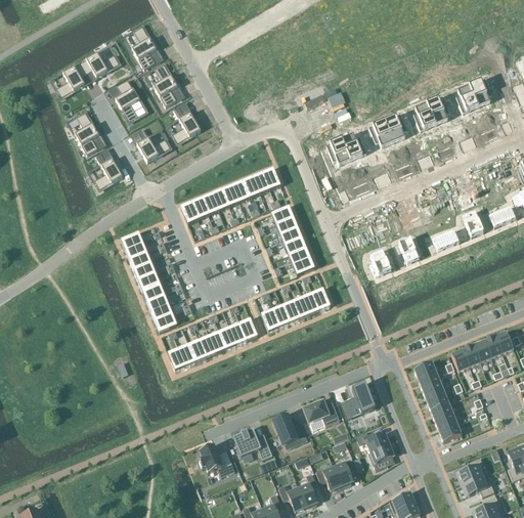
[(309,4),(303,8),(308,16),(314,13),(309,4)]
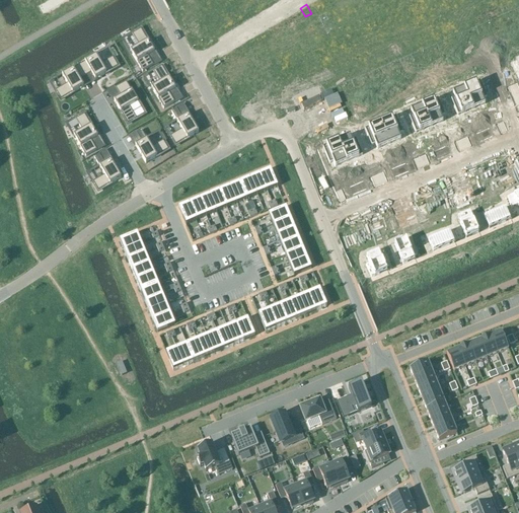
[(236,8),(225,14),(230,23),(242,16),(236,8)]
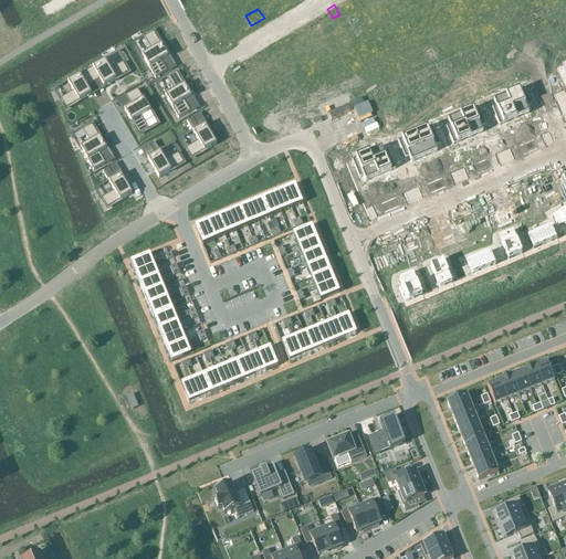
[(327,9),(322,12),(327,22),(333,18),(327,9)]
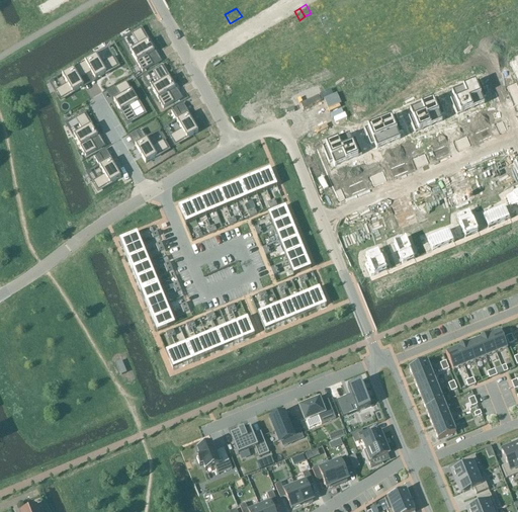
[(210,23),(199,29),(204,38),(216,31),(210,23)]
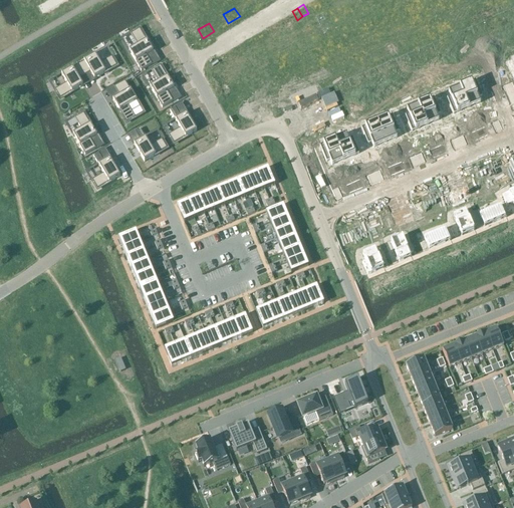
[(138,41),(130,46),(136,57),(142,66),(147,63),(152,60),(147,51),(154,47),(140,24),(131,29),(138,41)]
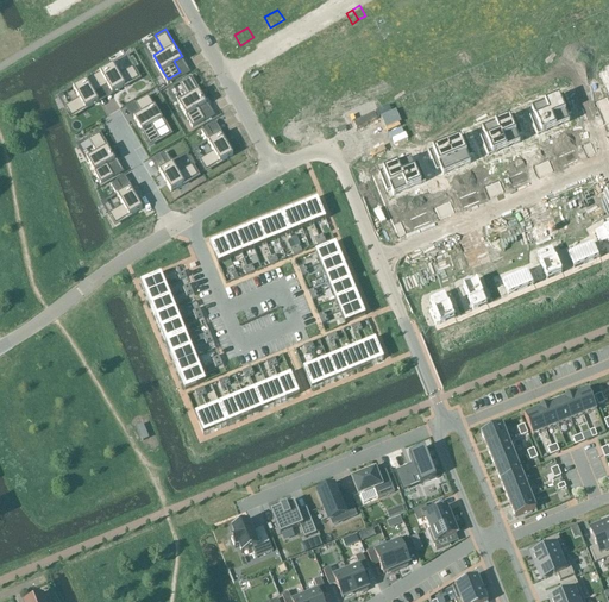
[(309,35),(302,38),(309,49),(315,45),(309,35)]
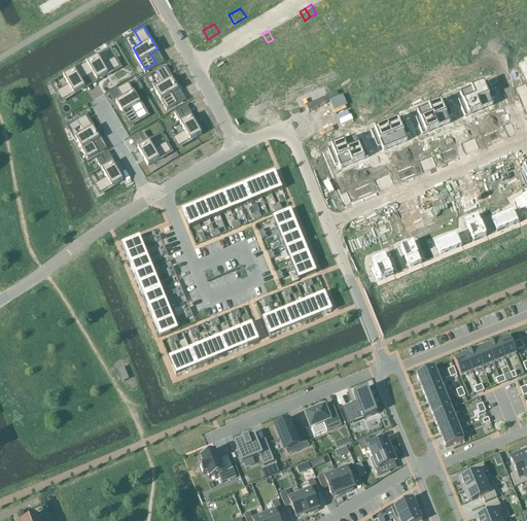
[(261,33),(256,37),(261,45),(268,42),(261,33)]
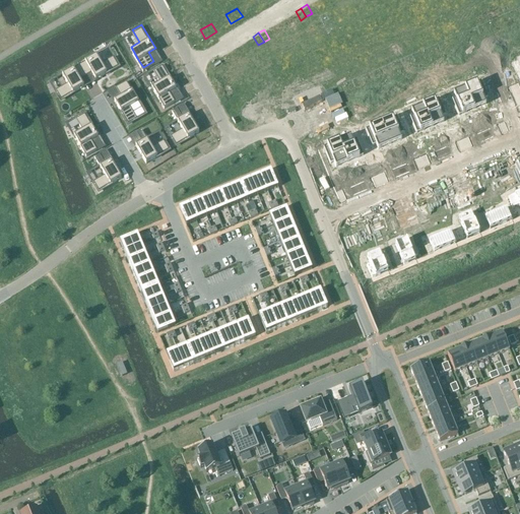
[(288,61),(285,63),(295,77),(309,69),(297,50),(285,56),(288,61)]
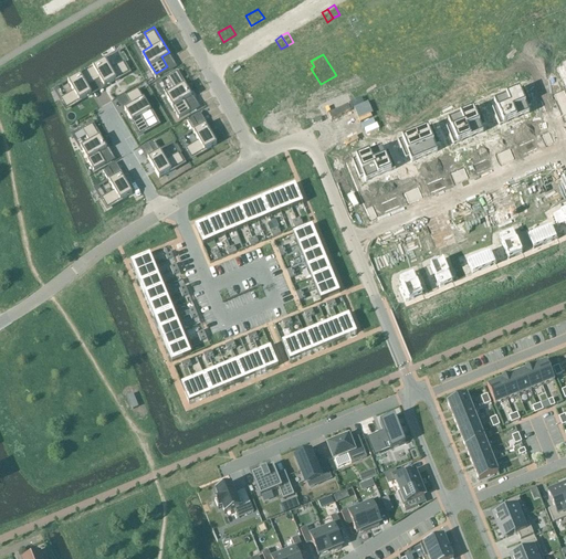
[(105,55),(86,66),(93,78),(100,75),(104,82),(129,67),(123,57),(111,65),(105,55)]
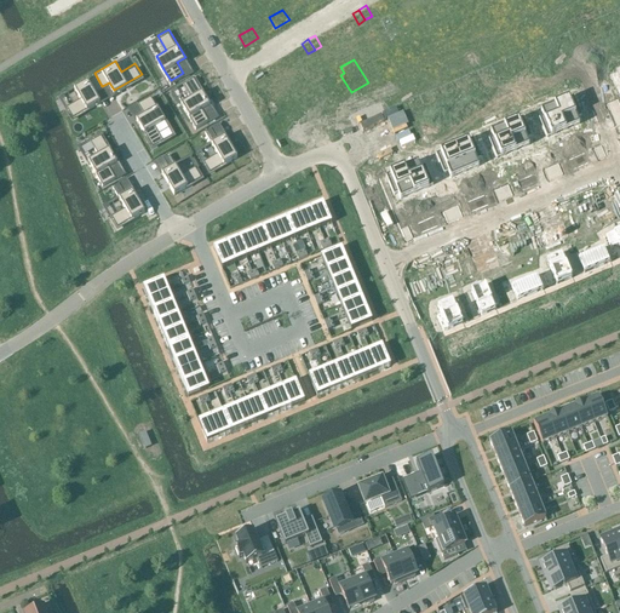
[(265,66),(258,69),(264,79),(271,75),(265,66)]
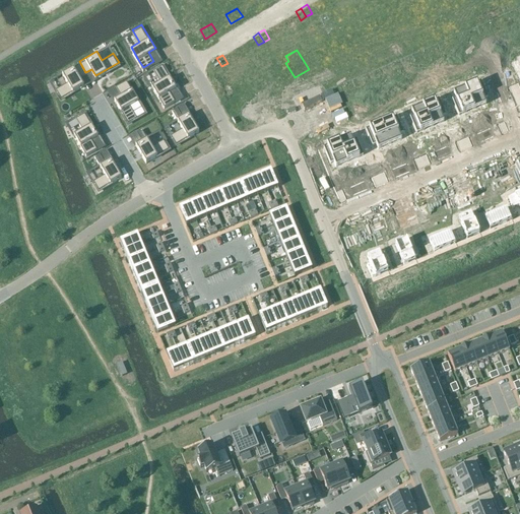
[(67,79),(56,86),(61,95),(84,82),(80,75),(85,72),(79,61),(62,71),(67,79)]
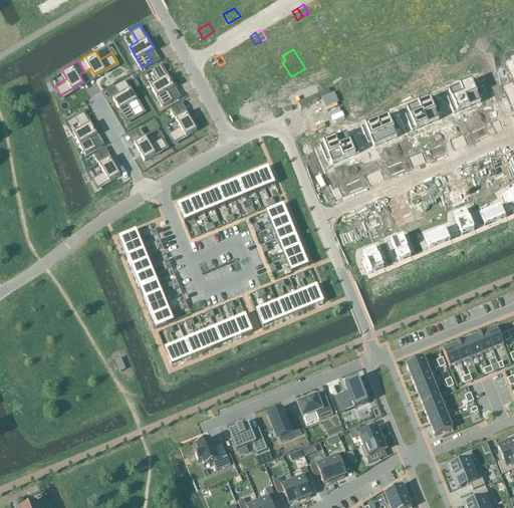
[(159,77),(150,82),(157,93),(163,103),(168,99),(173,96),(168,87),(174,83),(161,61),(152,66),(159,77)]
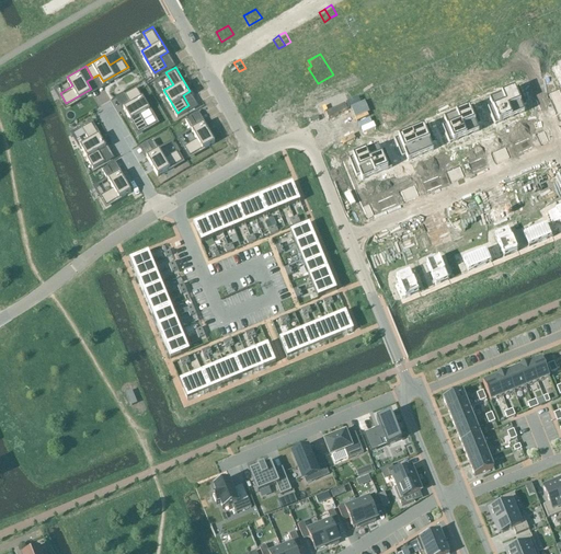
[(286,73),(275,80),(287,102),(302,92),(293,77),(289,79),(286,73)]
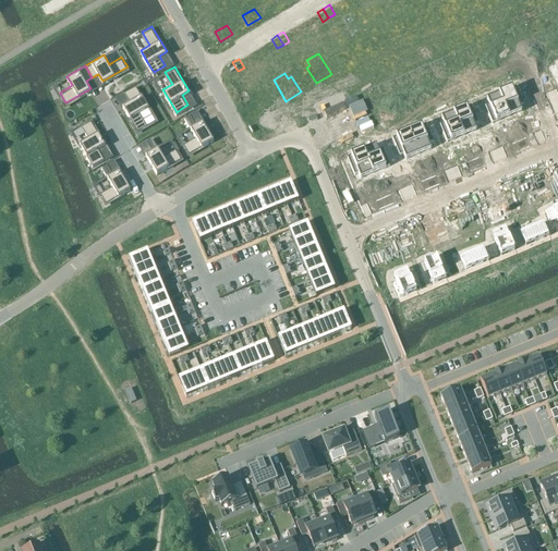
[(274,80),(251,94),(259,110),(270,103),(274,108),(286,101),(274,80)]
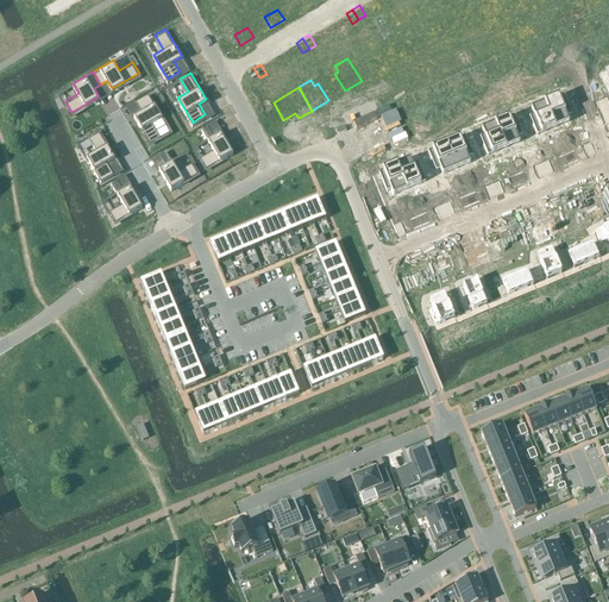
[(564,89),(546,98),(556,121),(570,117),(567,111),(571,108),(564,89)]
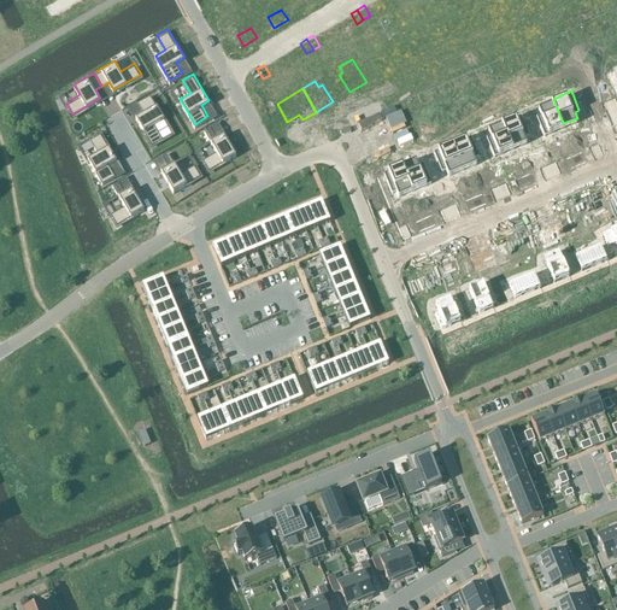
[(144,110),(136,115),(152,142),(163,135),(154,122),(164,116),(157,103),(151,92),(144,95),(137,99),(144,110)]
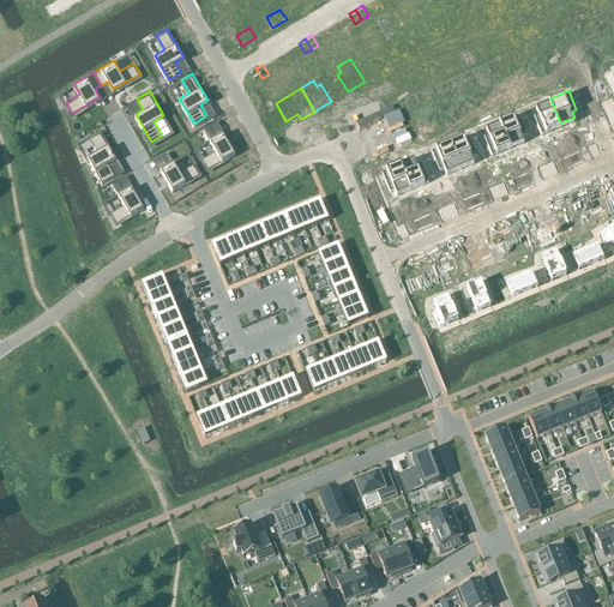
[(613,95),(613,92),(601,97),(607,112),(613,108),(613,95)]
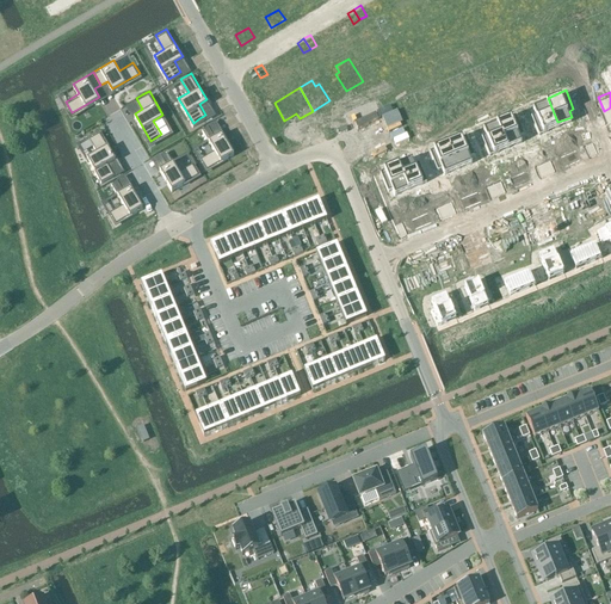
[(536,109),(532,111),(539,130),(557,122),(548,98),(534,104),(536,109)]
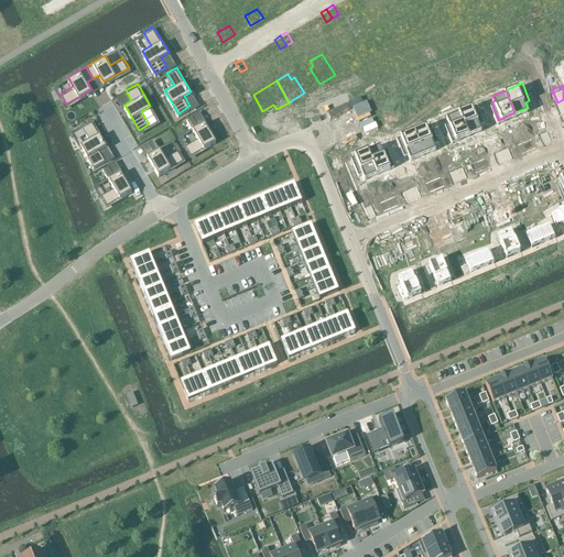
[(476,102),(459,109),(469,132),(481,127),(479,121),(484,120),(476,102)]
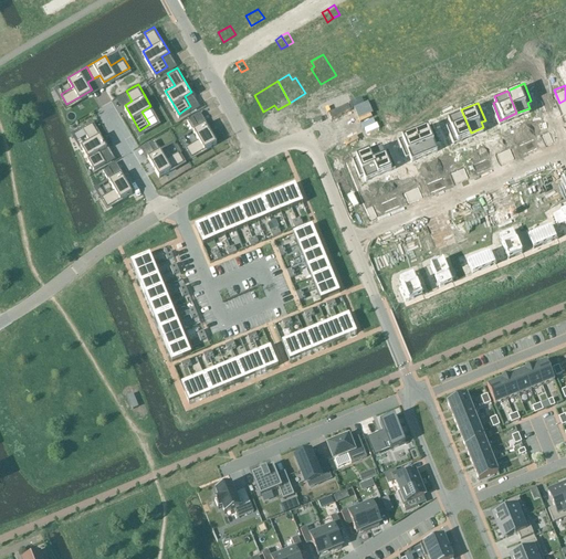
[(451,120),(447,122),(454,139),(471,133),(461,109),(449,115),(451,120)]
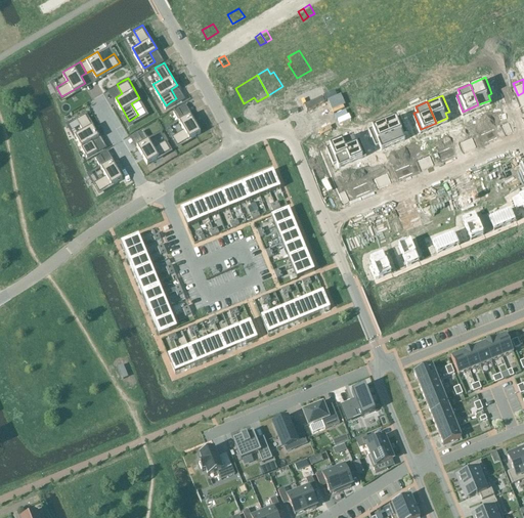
[(183,126),(172,133),(177,142),(201,129),(190,111),(184,115),(178,105),(173,109),(179,118),(183,126)]
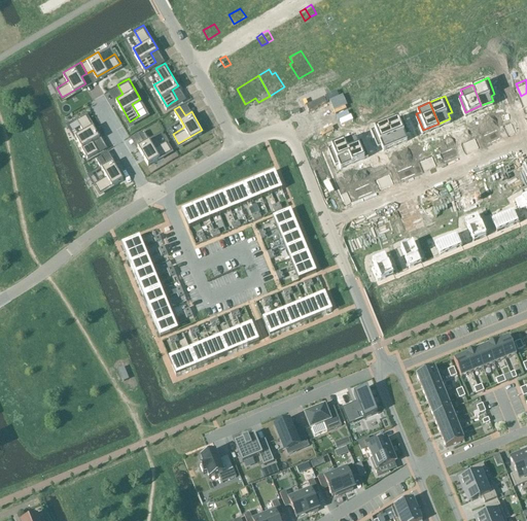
[(83,129),(75,134),(81,145),(88,154),(93,150),(99,147),(93,138),(100,134),(85,111),(76,116),(83,129)]
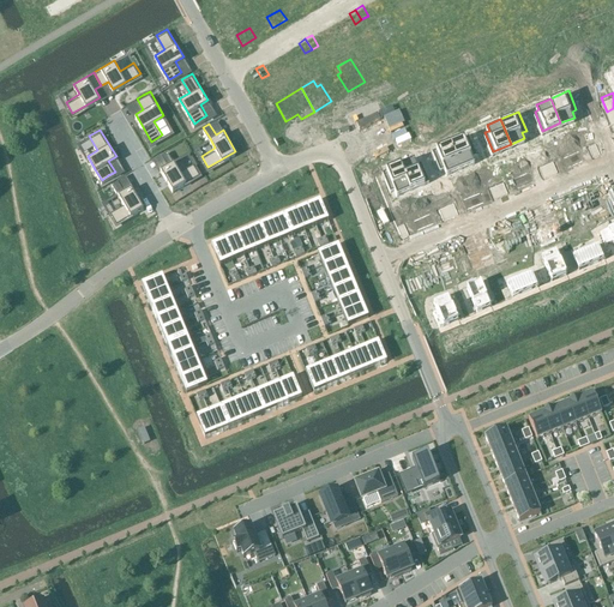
[(469,132),(451,139),(461,164),(475,158),(473,152),(476,151),(469,132)]
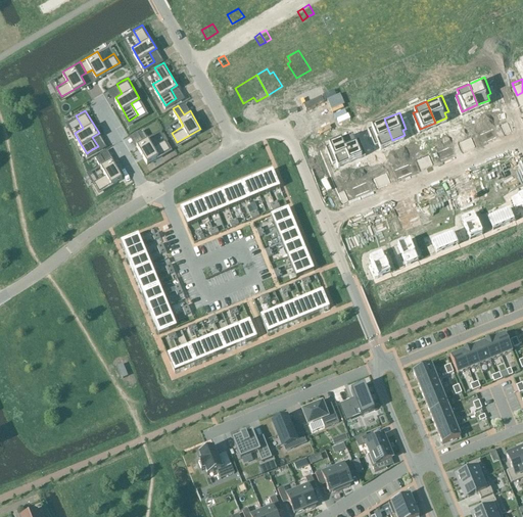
[(507,118),(502,120),(506,130),(511,127),(512,127),(508,118),(507,118)]
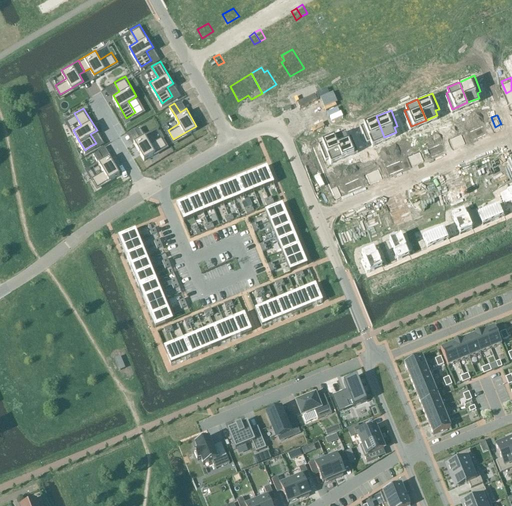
[(376,116),(360,123),(367,139),(371,137),(373,142),(384,137),(376,116)]
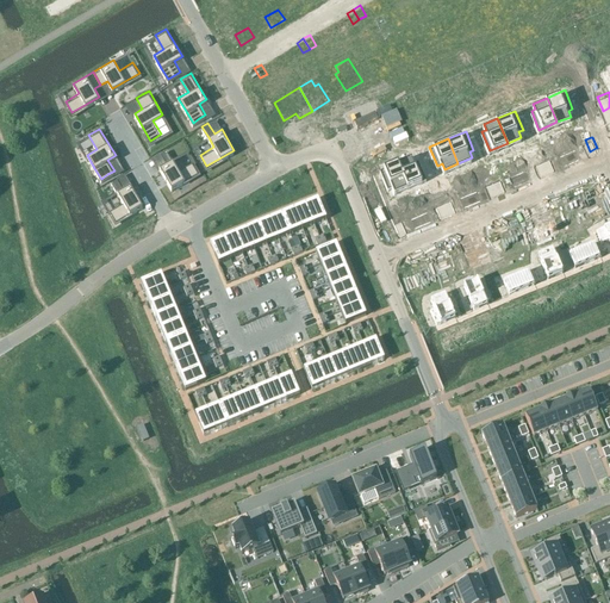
[(167,162),(160,166),(172,186),(198,171),(192,160),(179,168),(173,159),(166,148),(160,151),(167,162)]
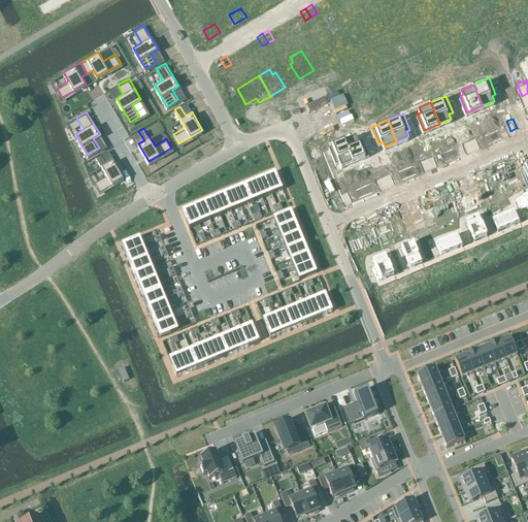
[(357,133),(344,138),(354,159),(369,153),(362,136),(359,138),(357,133)]
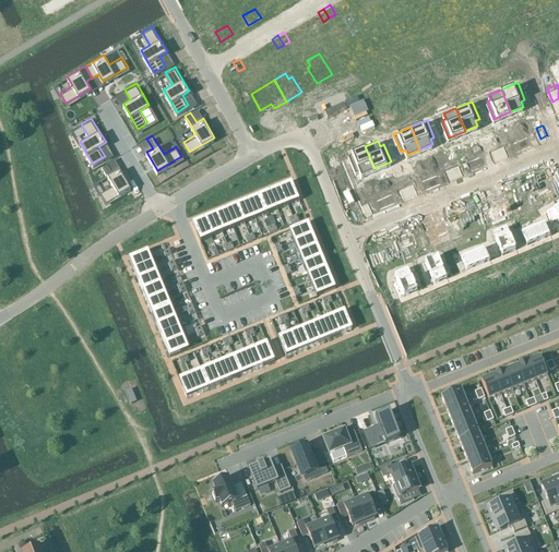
[(503,142),(497,144),(501,155),(508,152),(503,142)]
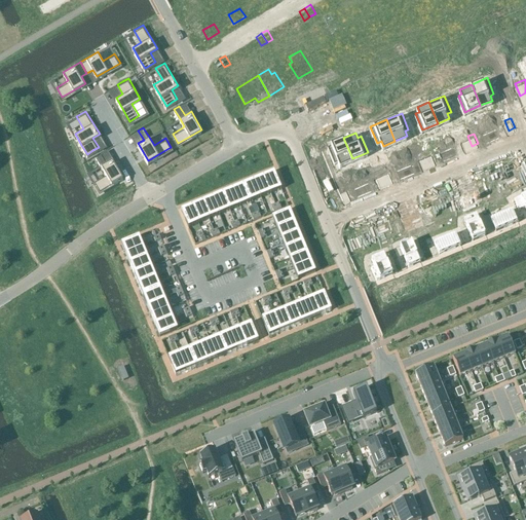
[(467,136),(461,139),(465,148),(472,146),(467,136)]
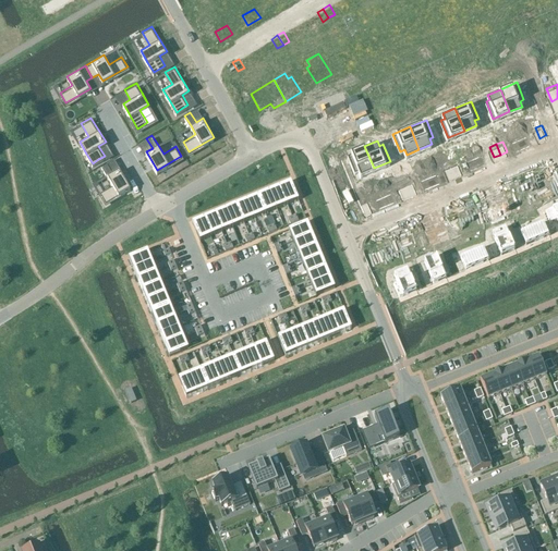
[(364,146),(348,152),(355,170),(359,168),(361,173),(374,168),(364,146)]
